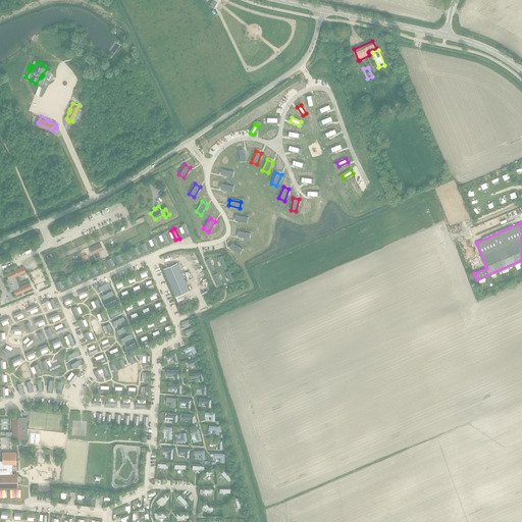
[(169,244),(164,233),(161,235),(165,245),(169,244)]
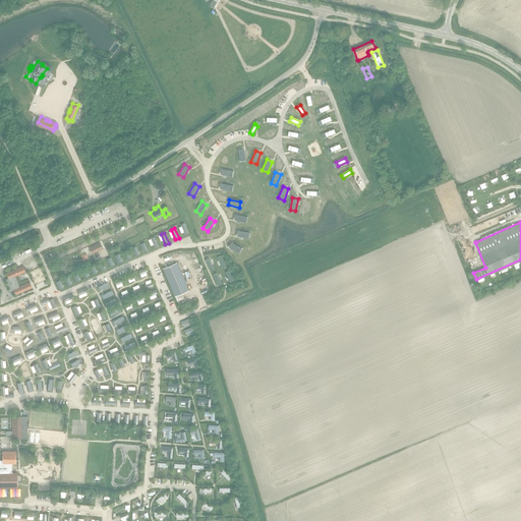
[(159,247),(155,237),(151,239),(155,249),(159,247)]
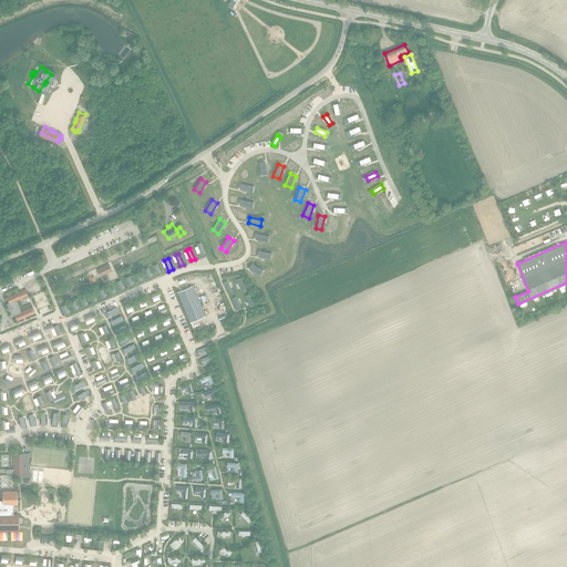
[(109,265),(96,270),(100,276),(103,275),(110,271),(112,270),(109,265)]
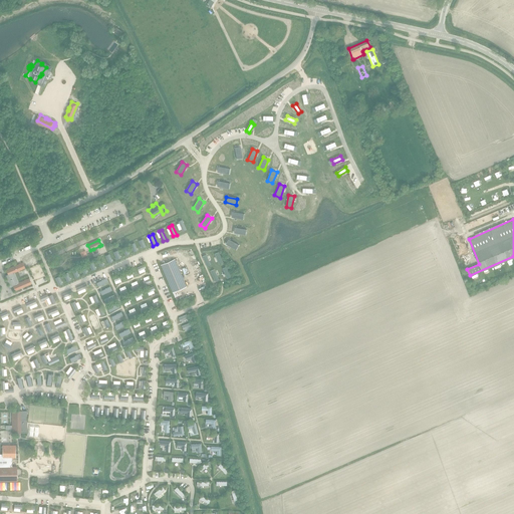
[(236,250),(238,245),(228,240),(225,245),(236,250)]
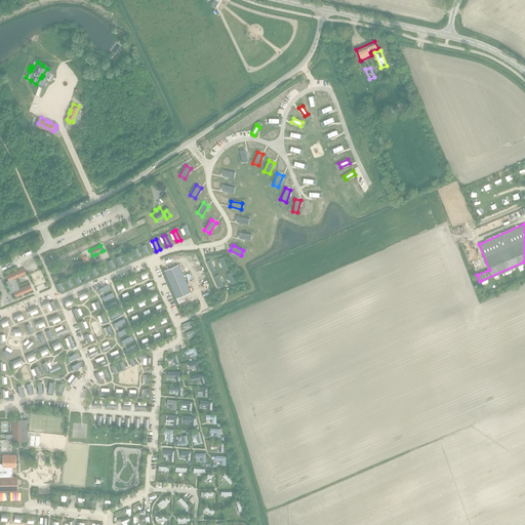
[(228,269),(223,257),(218,259),(224,271),(228,269)]
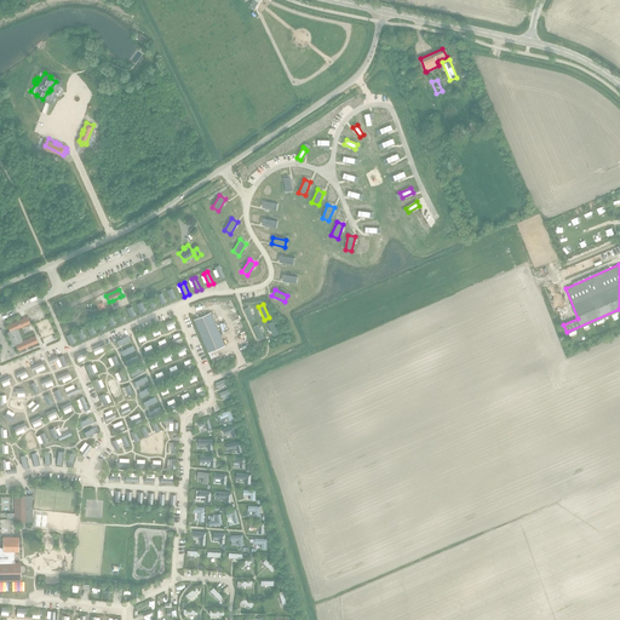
[(211,311),(194,319),(208,352),(224,345),(211,311)]
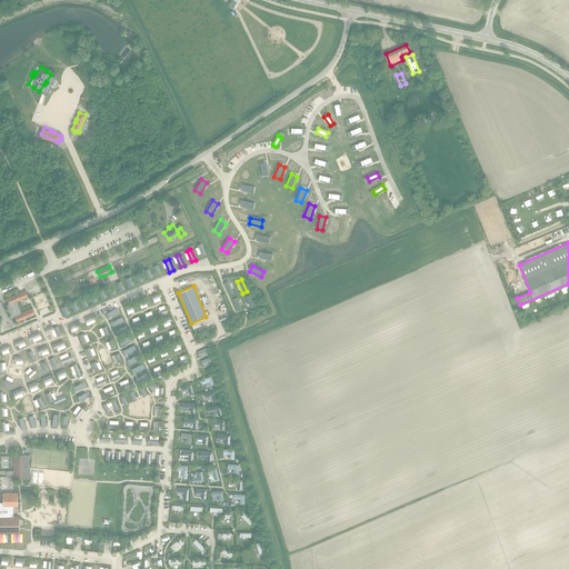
[(20,312),(16,301),(29,296),(26,290),(7,298),(10,305),(8,305),(9,309),(7,310),(9,313),(11,312),(12,317),(15,316),(18,322),(36,313),(32,308),(20,312)]
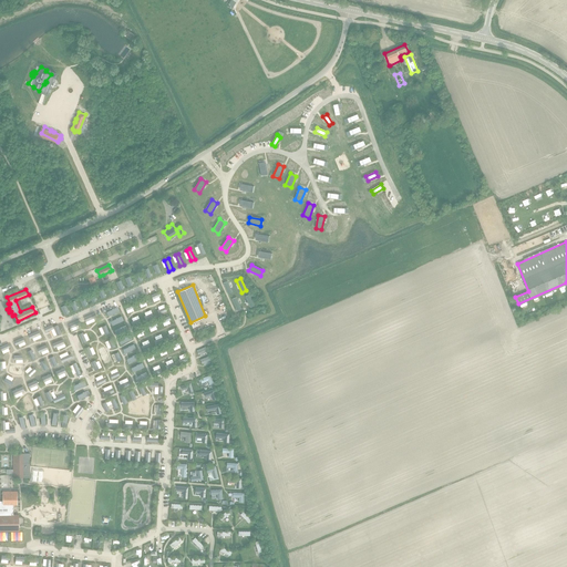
[(255,306),(250,295),(246,297),(250,308),(255,306)]
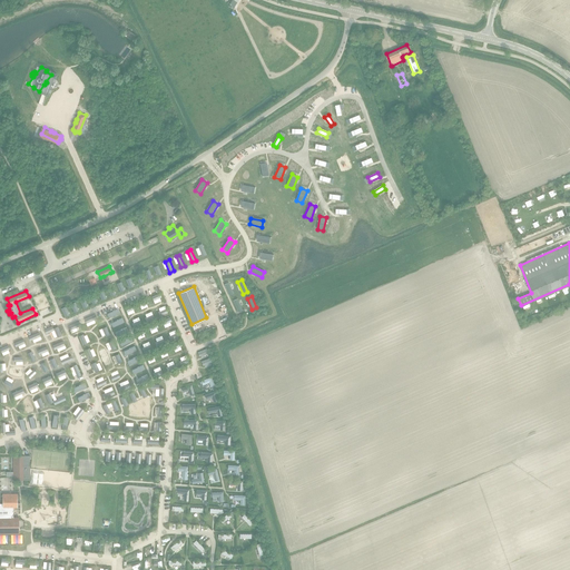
[(52,327),(45,331),(46,335),(53,331),(57,338),(62,336),(58,327),(53,328),(52,327)]
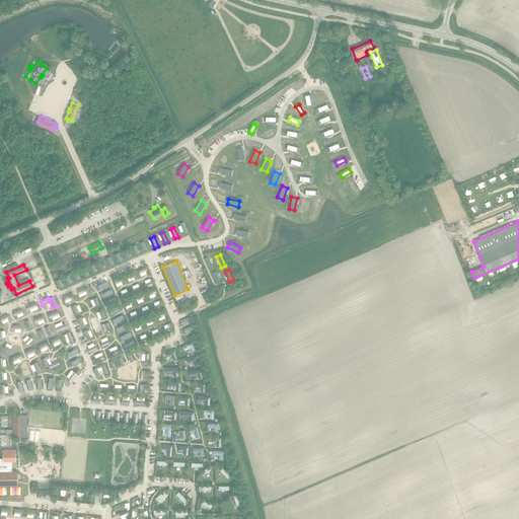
[(32,340),(30,337),(24,343),(27,346),(32,340)]
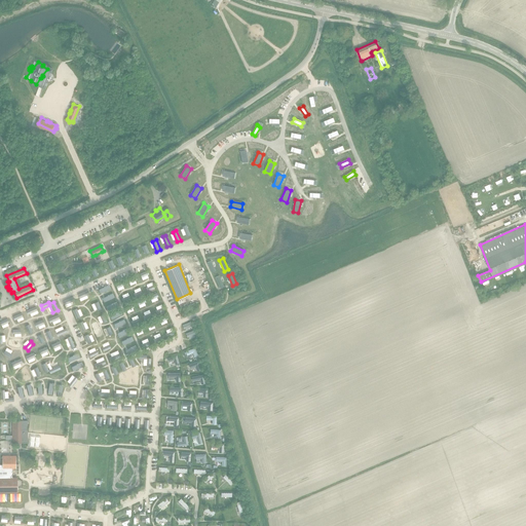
[(194,358),(198,355),(195,347),(186,351),(187,355),(193,353),(194,357),(194,358)]
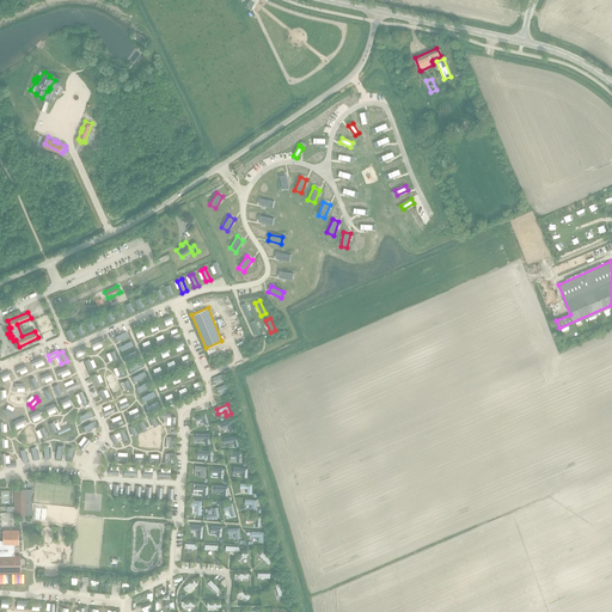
[(171,411),(161,411),(161,416),(171,416),(170,426),(175,426),(176,415),(171,415),(171,411)]
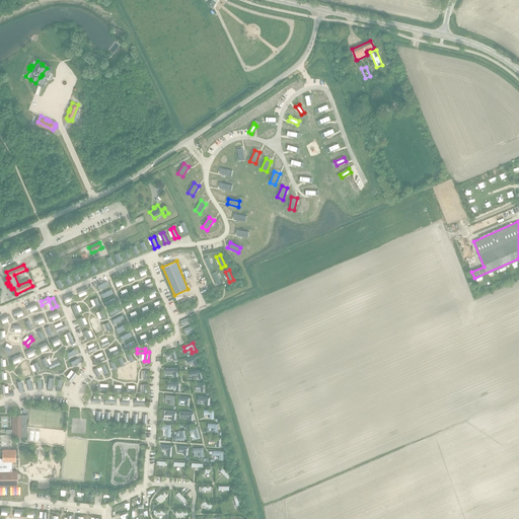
[(174,350),(165,353),(166,357),(166,358),(171,356),(172,359),(172,360),(177,358),(174,350)]
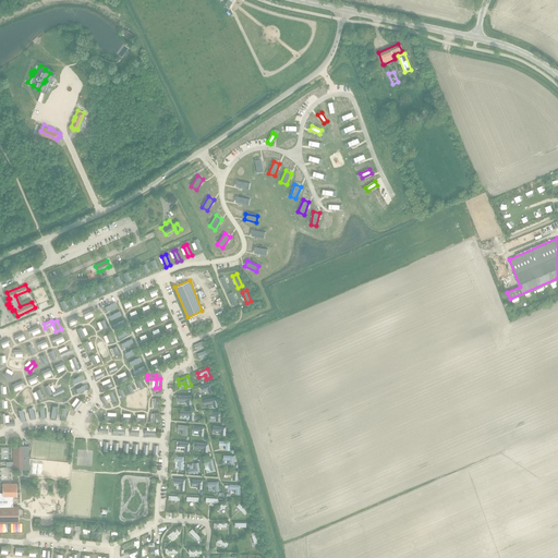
[(24,385),(22,380),(11,385),(13,390),(24,385)]
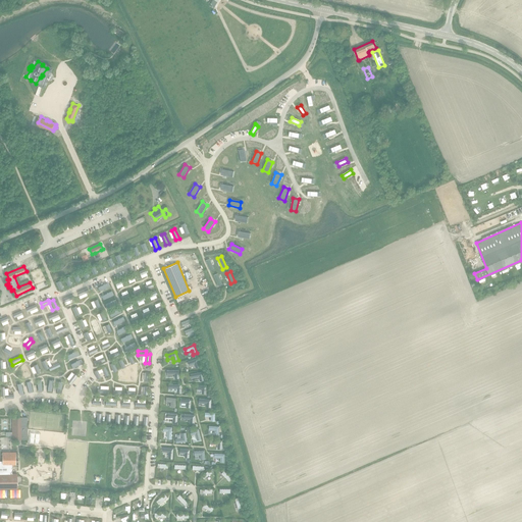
[(197,359),(188,362),(189,365),(189,366),(195,364),(196,368),(200,367),(197,359)]
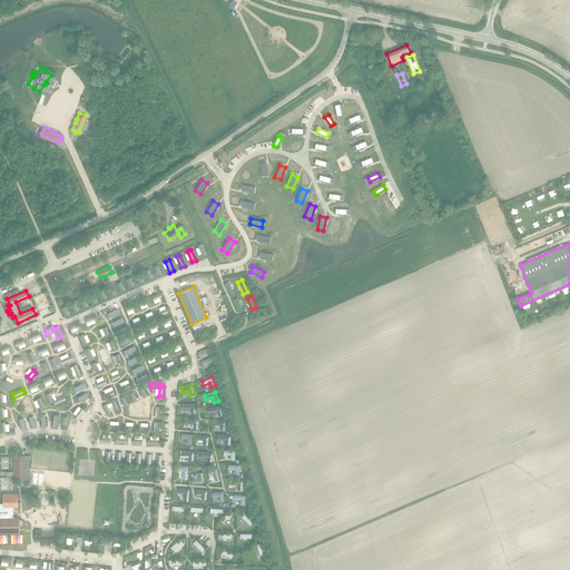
[(52,401),(49,393),(45,395),(49,405),(53,403),(55,405),(66,401),(65,396),(52,401)]
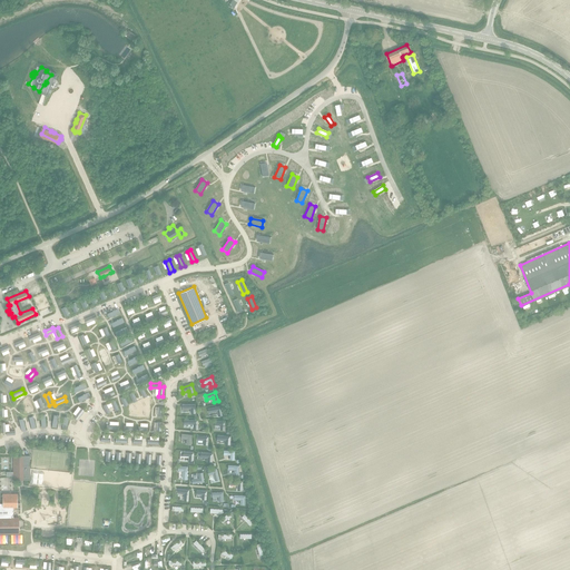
[(88,394),(77,399),(79,403),(90,399),(88,394)]
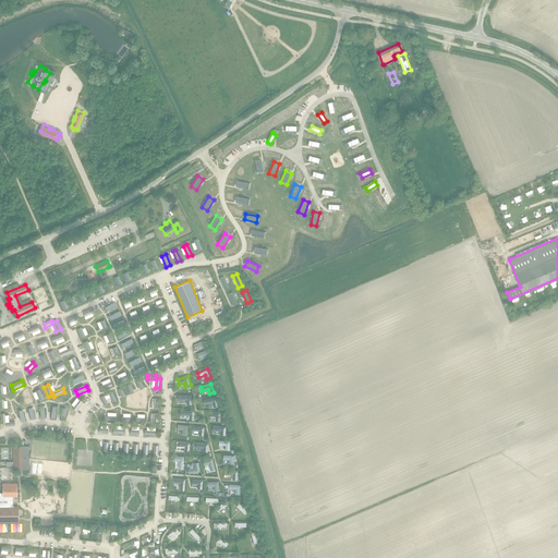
[(112,390),(100,396),(104,403),(107,402),(106,398),(110,396),(112,400),(116,399),(112,390)]
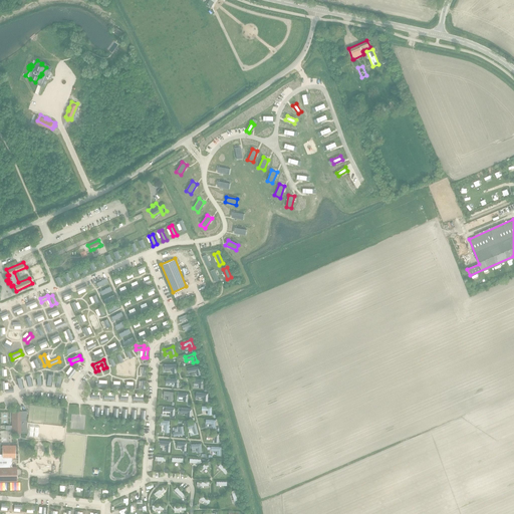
[(176,372),(176,364),(164,364),(164,369),(172,368),(172,373),(176,372)]
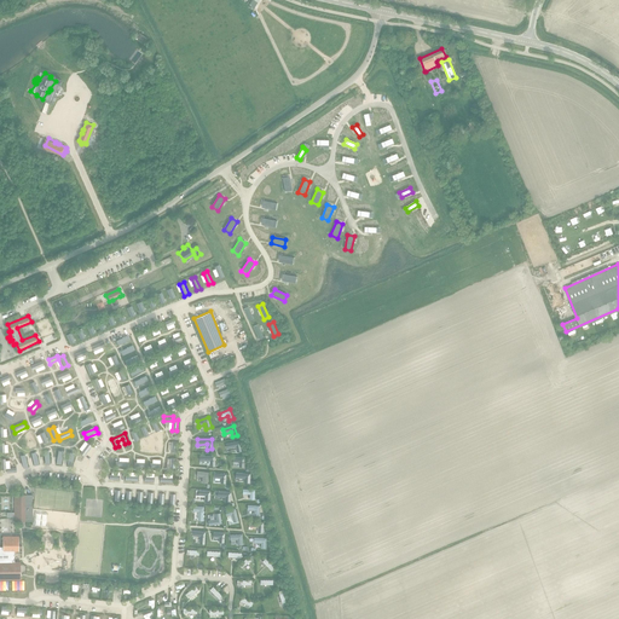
[(241,440),(226,444),(227,449),(236,447),(237,452),(242,451),(241,440)]
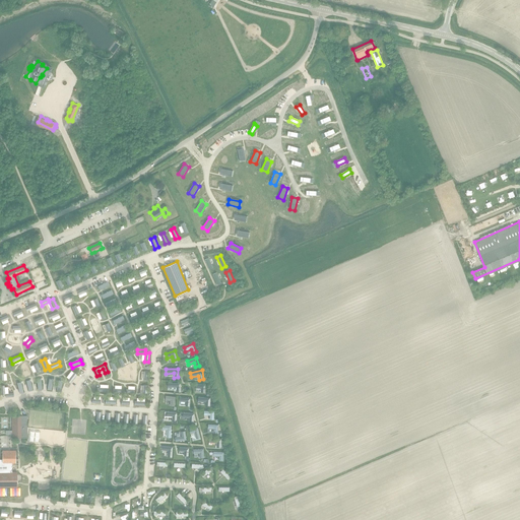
[(77,375),(74,373),(67,382),(70,384),(77,375)]
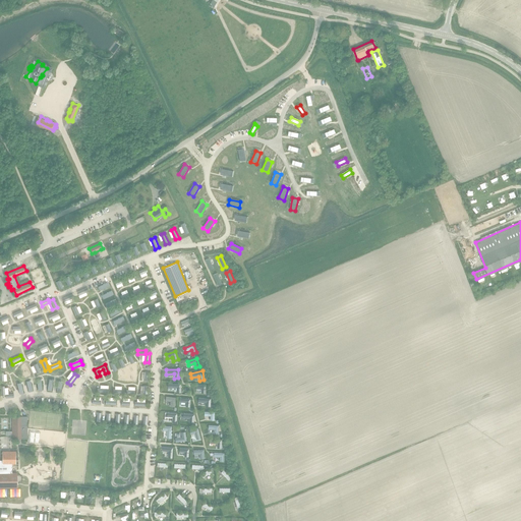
[(180,393),(180,384),(170,384),(170,388),(176,388),(176,393),(180,393)]
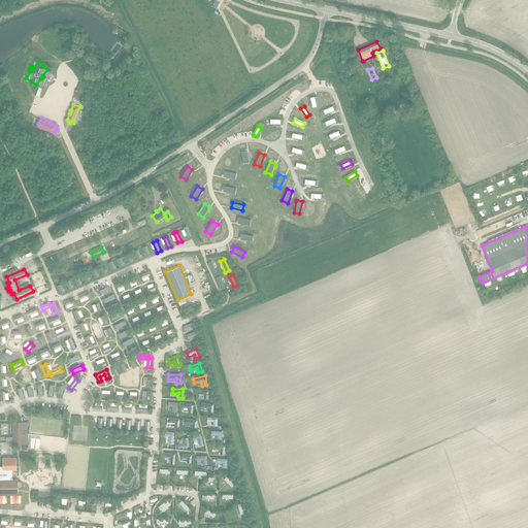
[(208,399),(208,390),(199,390),(199,394),(204,394),(204,398),(208,399)]
